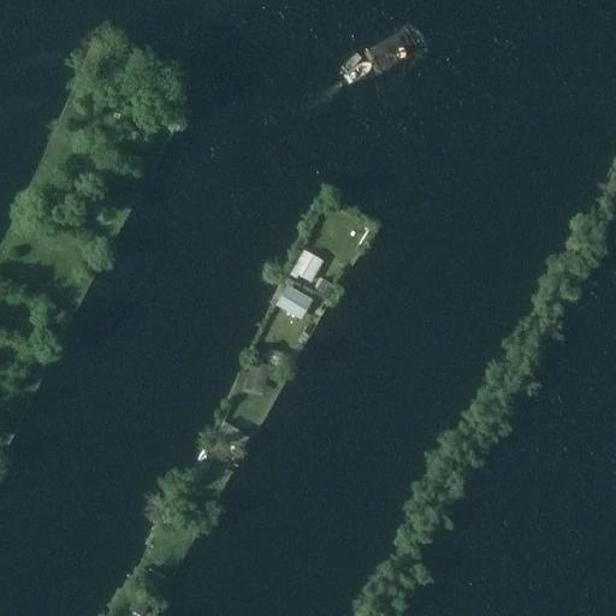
[(302,252),(289,276),(295,279),(297,274),(311,282),(321,262),(302,252)]
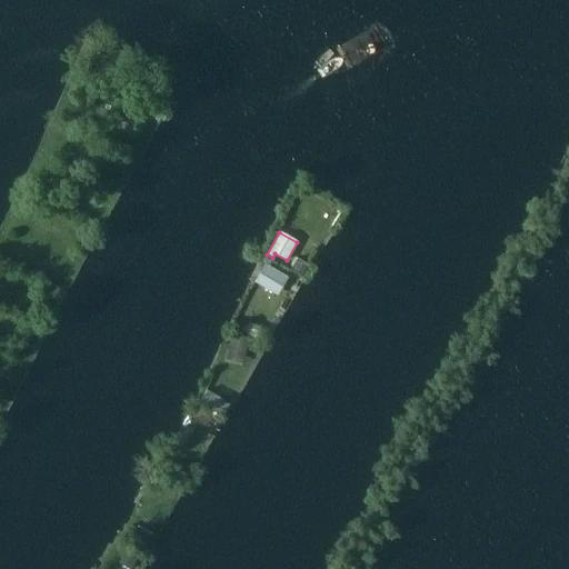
[(297,259),(290,271),(301,278),(308,266),(297,259)]
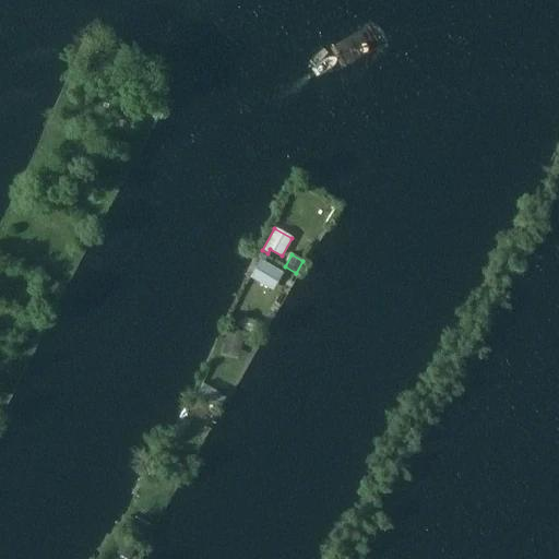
[(261,261),(251,277),(271,288),(281,273),(261,261)]
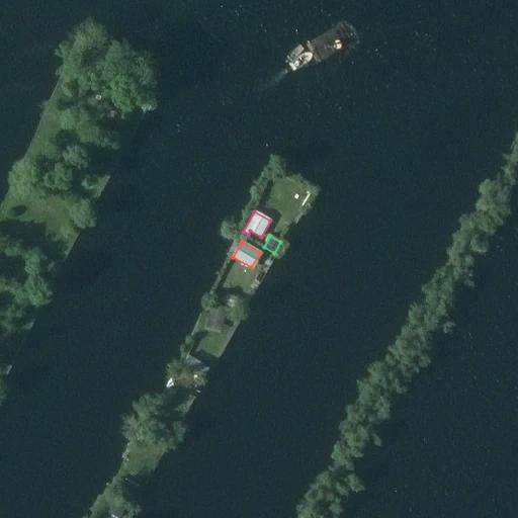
[(201,364),(196,373),(203,376),(208,367),(201,364)]
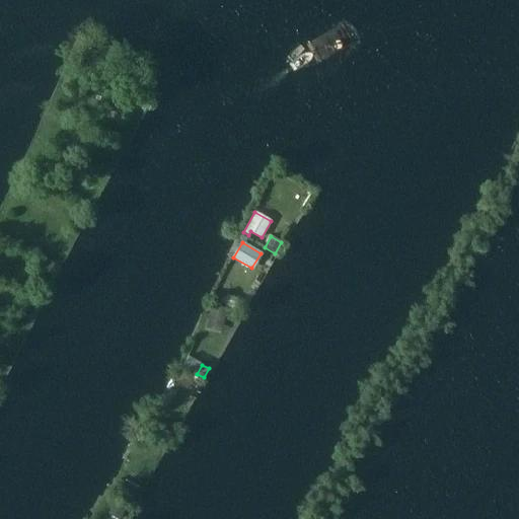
[(119,479),(114,487),(131,496),(136,487),(126,480),(124,483),(119,479)]
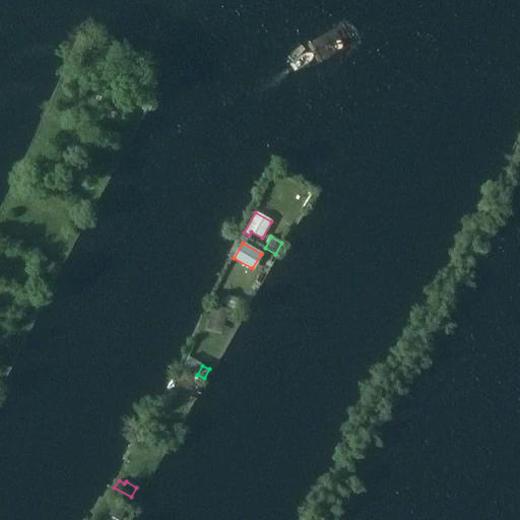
[(116,504),(110,514),(120,519),(127,510),(116,504)]
